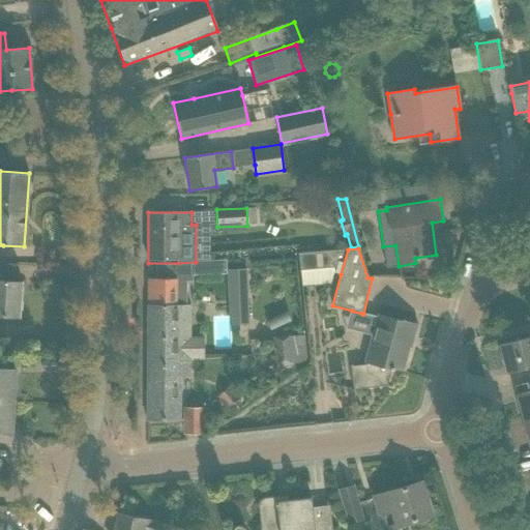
[(334,272),(341,274),(348,249),(299,254),(301,275),(334,272)]
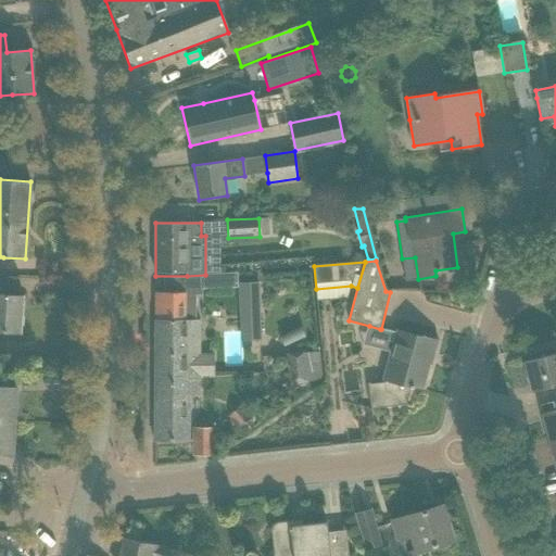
[(257,282),(243,283),(243,297),(257,295),(257,282)]
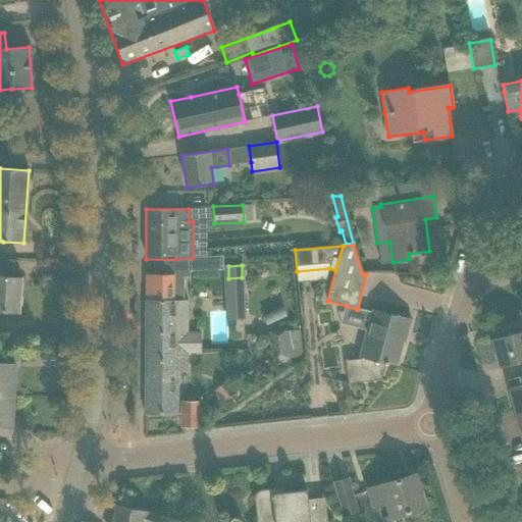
[(184,300),(184,279),(173,279),(173,274),(166,274),(146,274),(146,300),(173,300),(184,300)]
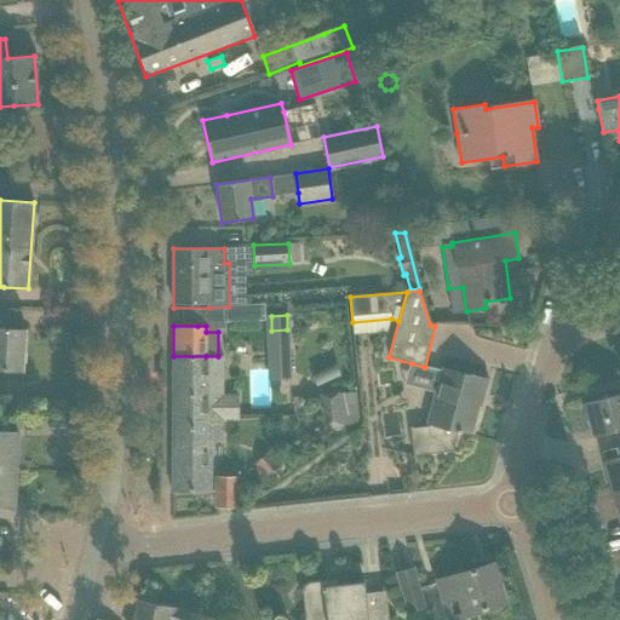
[(0,368),(22,371),(24,331),(0,328),(0,368)]
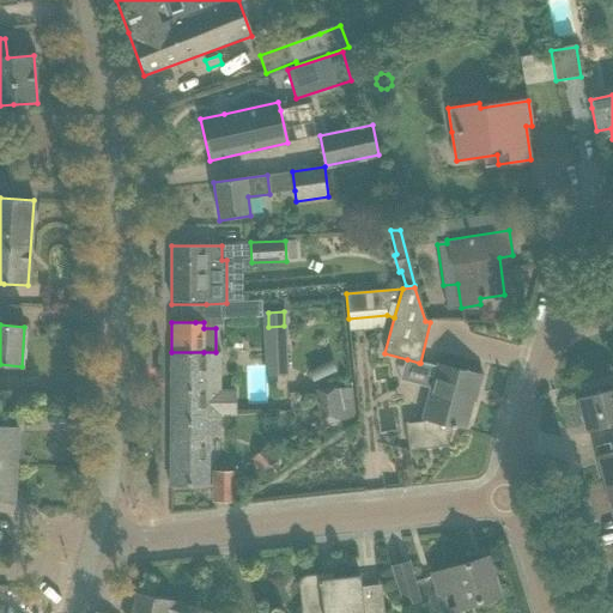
[(204,352),(171,352),(170,486),(208,486),(208,435),(220,435),(220,416),(236,416),(236,392),(220,392),(220,352),(216,352),(204,352)]
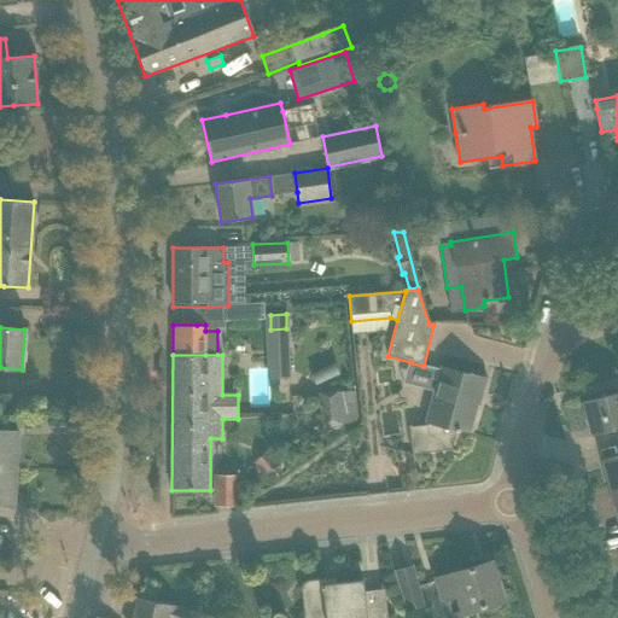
[(277,361),(269,361),(270,372),(278,371),(290,371),(290,360),(277,361)]
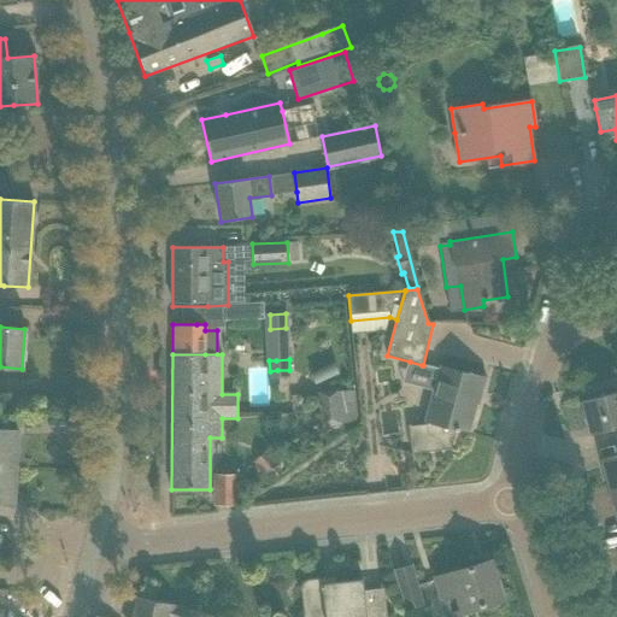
[(468,376),(440,369),(436,383),(427,421),(428,421),(427,424),(407,427),(411,454),(451,448),(456,430),(458,432),(458,429),(469,432),(481,393),(482,393),(487,378),(469,374),(468,376)]
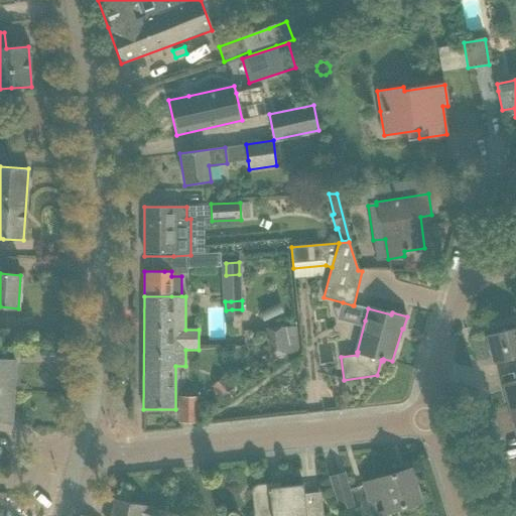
[(515,329),(487,337),(488,343),(487,344),(489,355),(491,355),(493,362),(515,356),(515,329)]
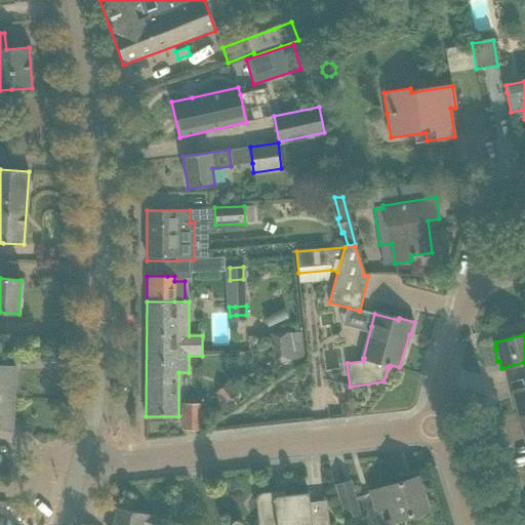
[(288,364),(286,337),(272,338),(274,365),(288,364)]
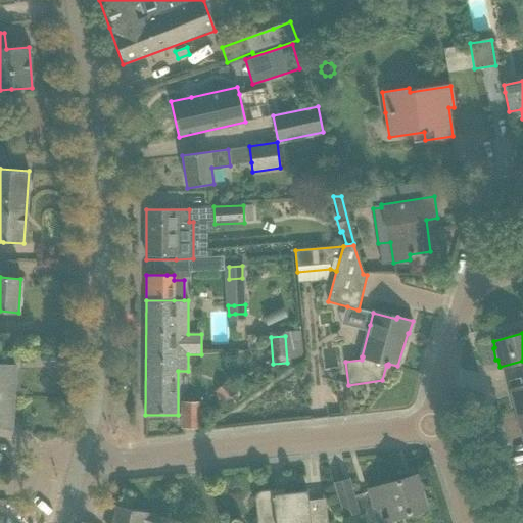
[(0,394),(13,396),(15,366),(0,364),(0,394)]
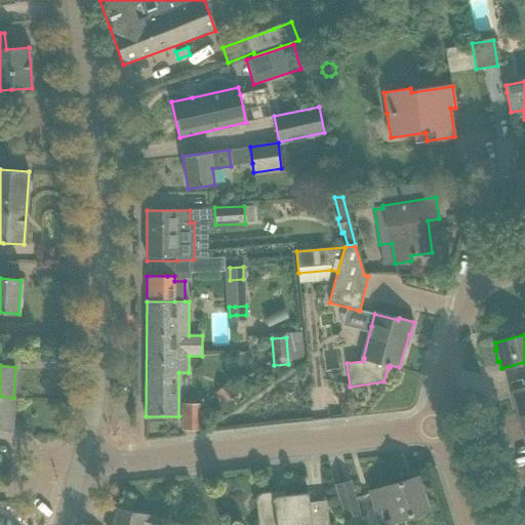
[(216,393),(226,403),(229,401),(234,407),(240,401),(235,396),(237,395),(227,384),(216,393)]
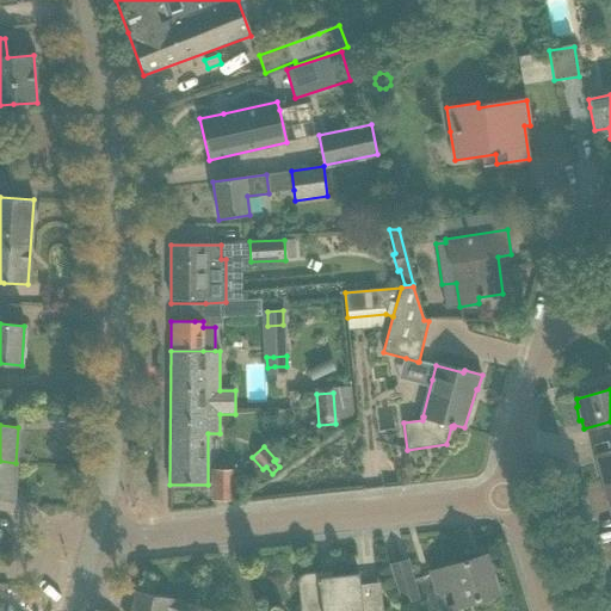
[(610,482),(610,451),(596,455),(598,464),(597,464),(600,479),(602,477),(604,485),(610,482)]
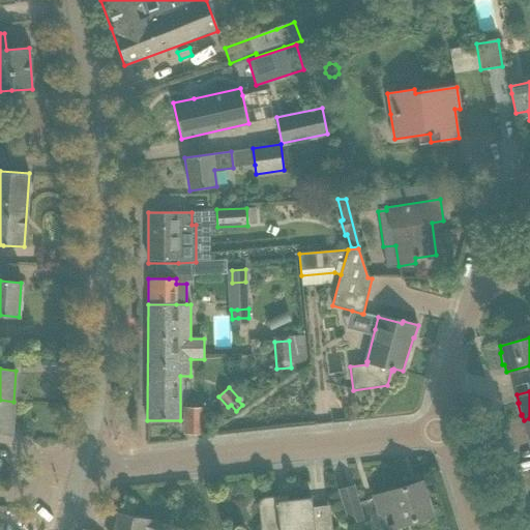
[(13,402),(0,400),(0,431),(11,433),(13,402)]
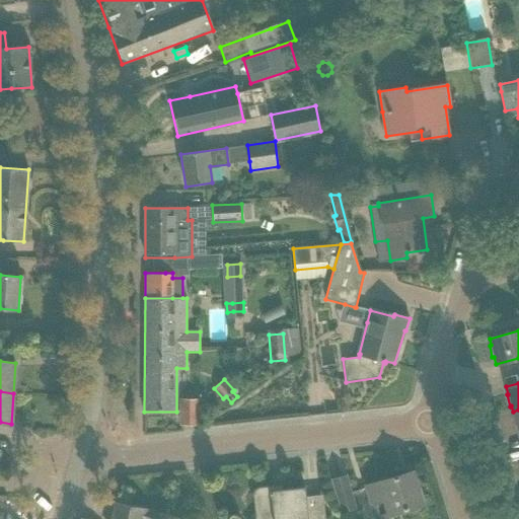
[(180,425),(198,425),(199,400),(180,400),(180,425)]
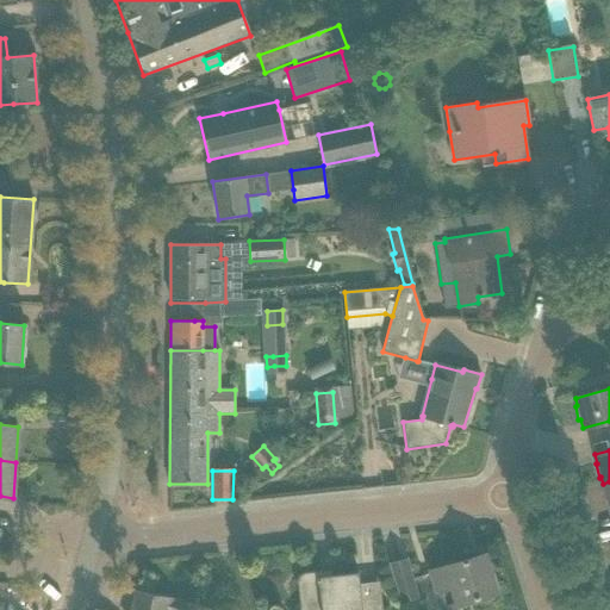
[(430,571),(436,592),(453,586),(458,605),(497,593),(484,554),(430,571)]
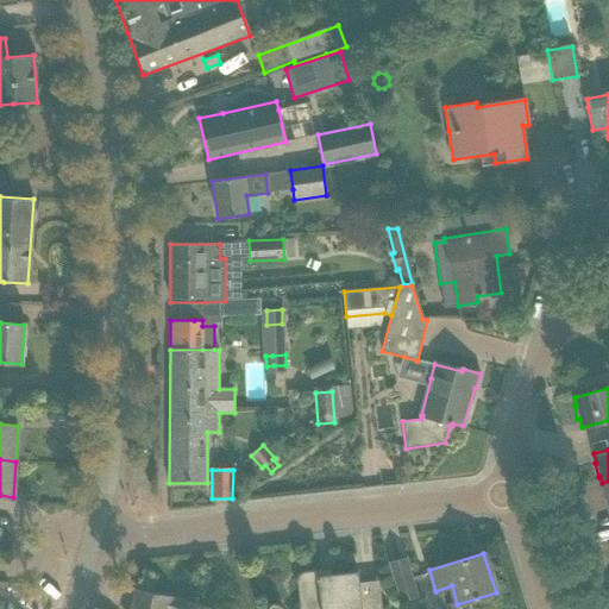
[(388,563),(400,602),(419,596),(407,558),(388,563)]
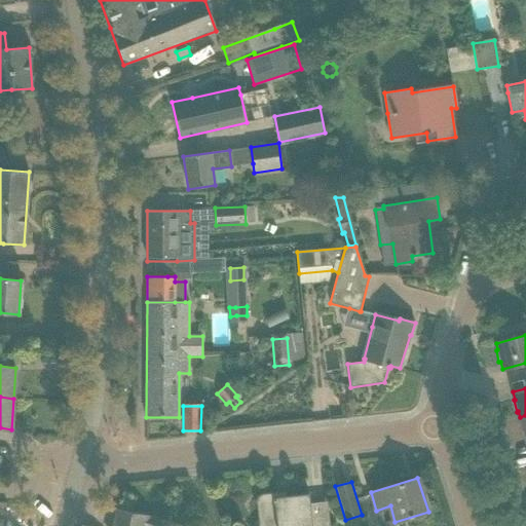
[(257,501),(257,502),(257,503),(258,525),(330,525),(330,522),(330,519),(312,521),(310,503),(309,494),(278,497),(277,492),(263,494),(262,494),(261,495),(260,495),(260,496),(259,496),(259,497),(258,497),(258,498),(257,498),(257,499),(257,500),(257,501)]
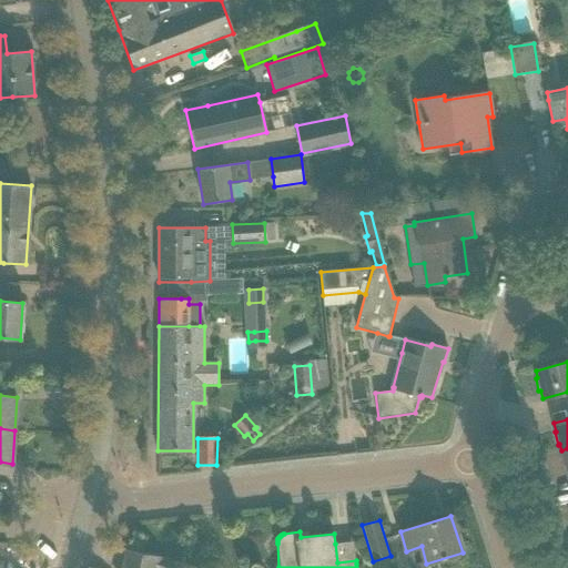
[(123,567),(180,567),(182,561),(162,558),(162,557),(128,549),(123,567)]
